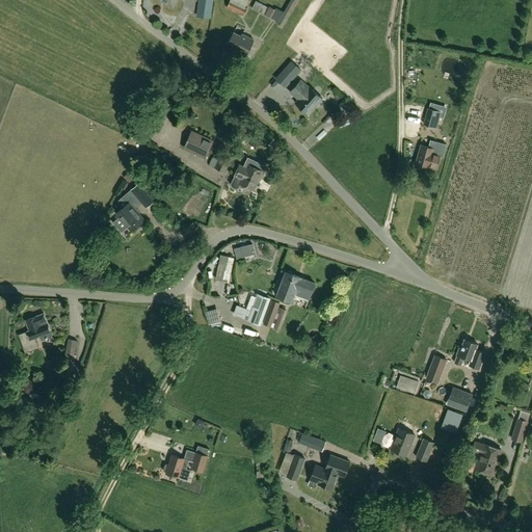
[(160,0),(173,8),(178,0),(160,0)]
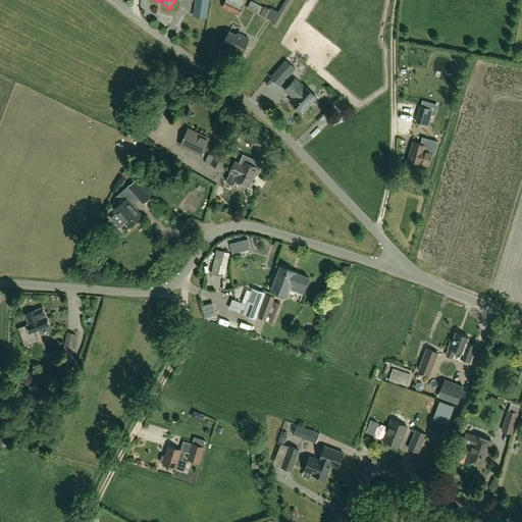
[(208,0),(195,0),(194,16),(206,18),(208,0)]
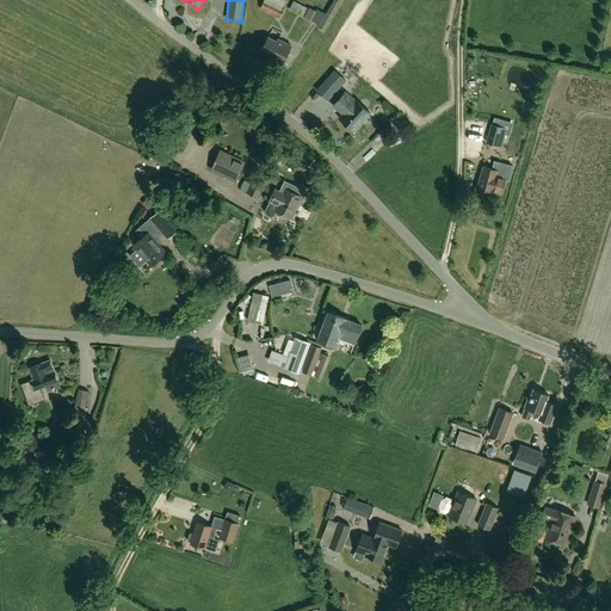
[(264,0),(260,10),(279,18),(284,8),(282,7),(285,0),(264,0)]
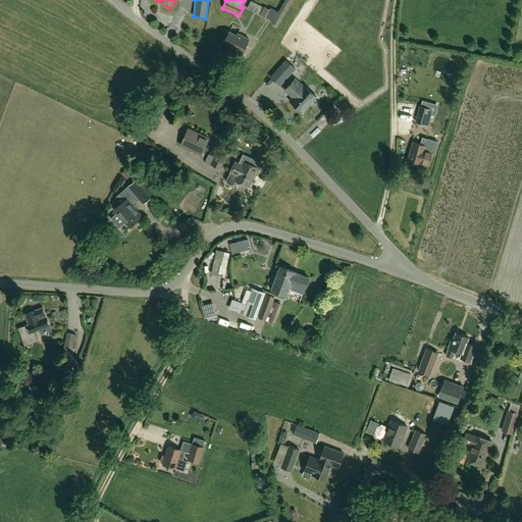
[(247,8),(266,18),(270,10),(264,7),(263,8),(255,4),(257,0),(251,0),(251,2),(247,8)]
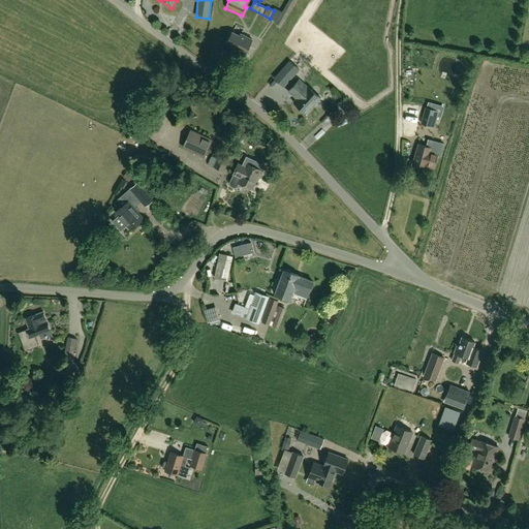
[(294,0),(289,0),(282,12),(276,23),(276,24),(279,26),(294,0)]
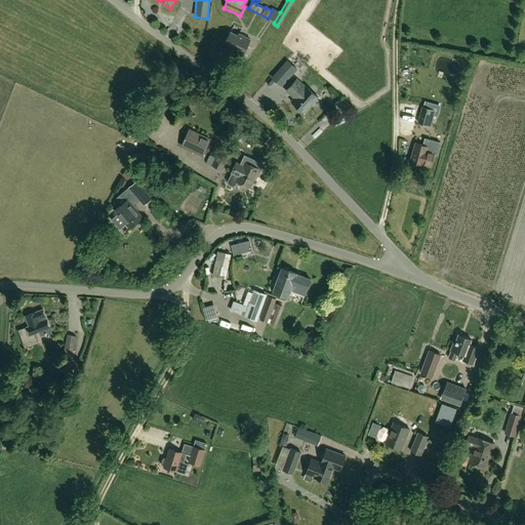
[(273,8),(272,10),(268,18),(274,23),(280,12),(273,8)]
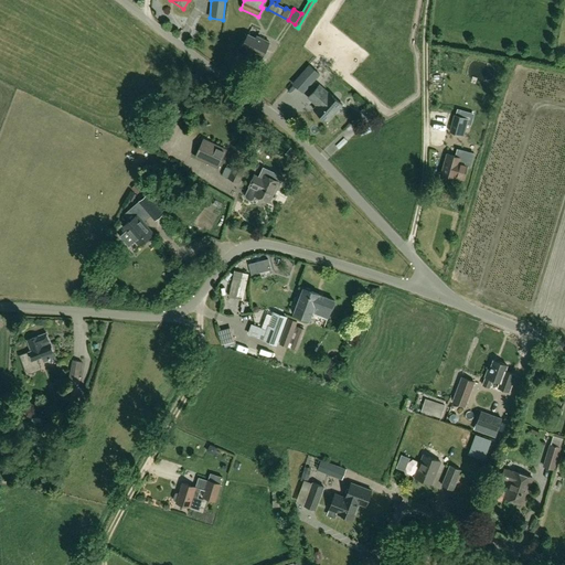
[(248,35),(241,49),(262,59),(269,43),(257,36),(256,39),(248,35)]
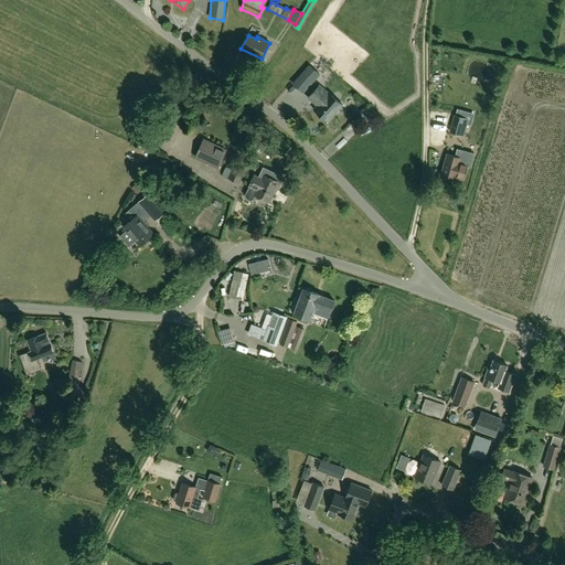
[(309,84),(319,73),(309,63),(298,75),(309,84)]
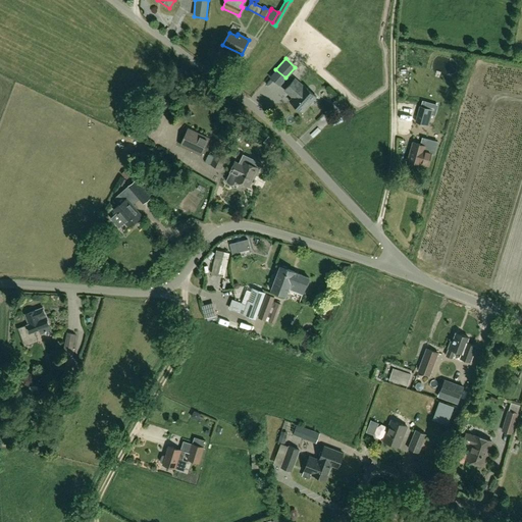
[(294,97),(290,101),(302,112),(316,97),(304,86),(302,88),(300,86),(301,85),(295,80),(284,91),(291,96),(292,95),(294,97)]
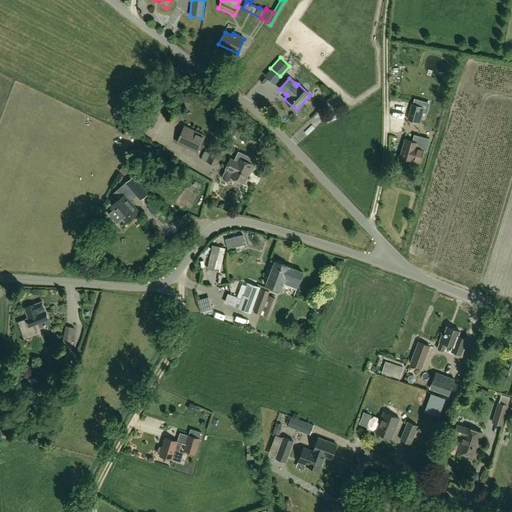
[(156,98),(161,91),(153,86),(148,94),(156,98)]
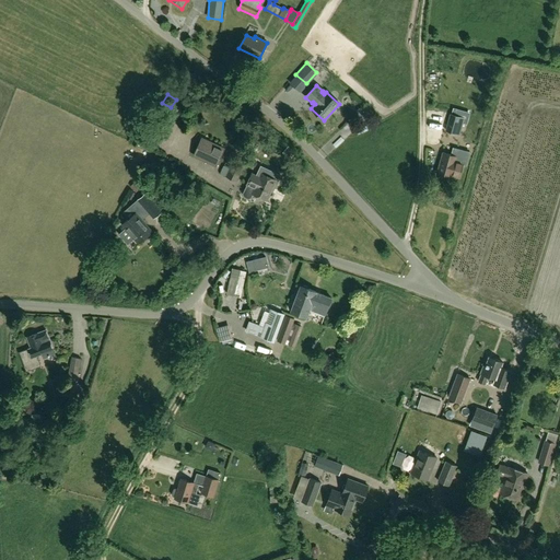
[(163,121),(171,109),(161,104),(153,116),(163,121)]
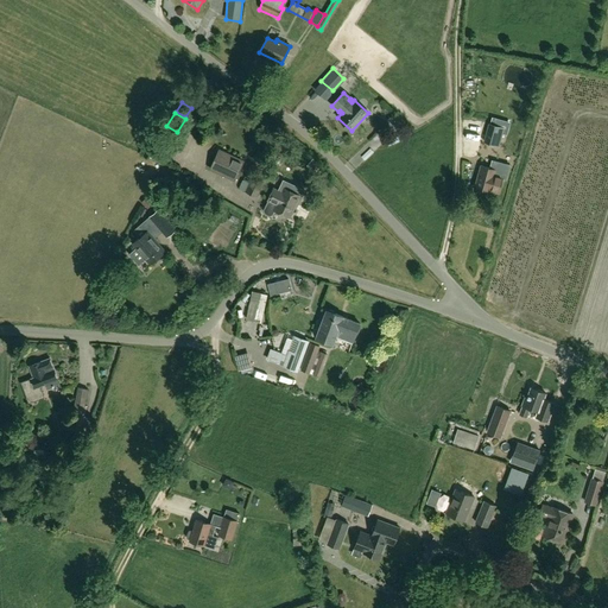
[(397,121),(392,125),(397,131),(403,126),(399,120),(397,121)]
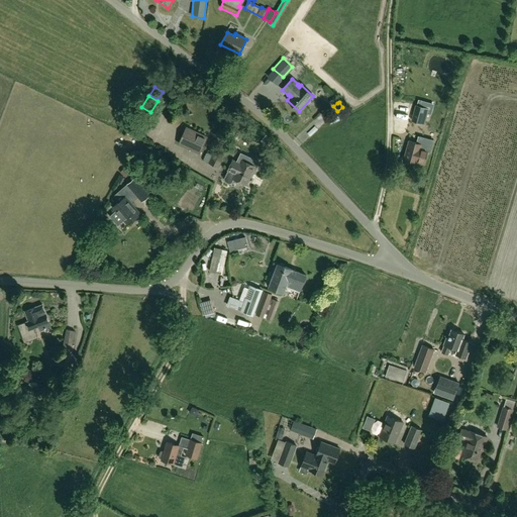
[(424,124),(427,110),(416,107),(412,121),(424,124)]
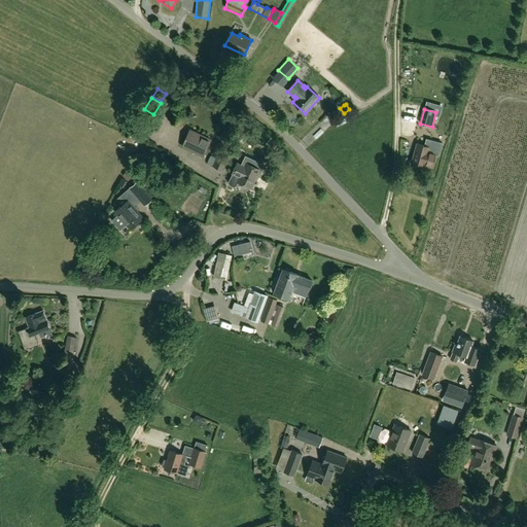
[(141,134),(149,119),(139,114),(130,131),(136,135),(138,132),(141,134)]
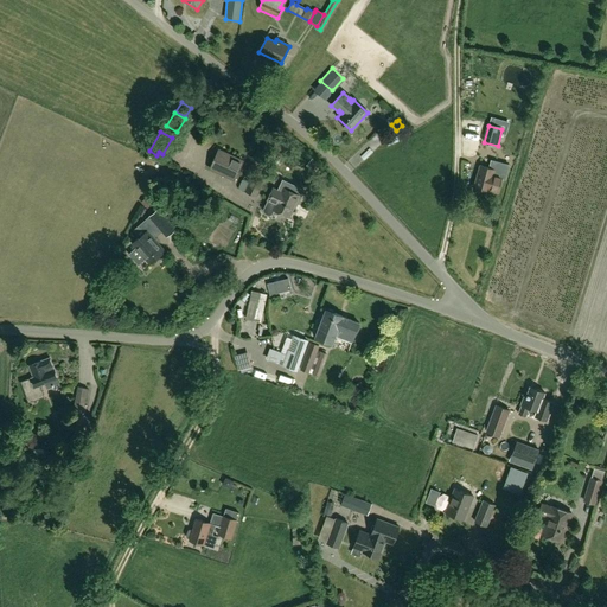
[(209,170),(235,181),(244,160),(218,148),(209,170)]
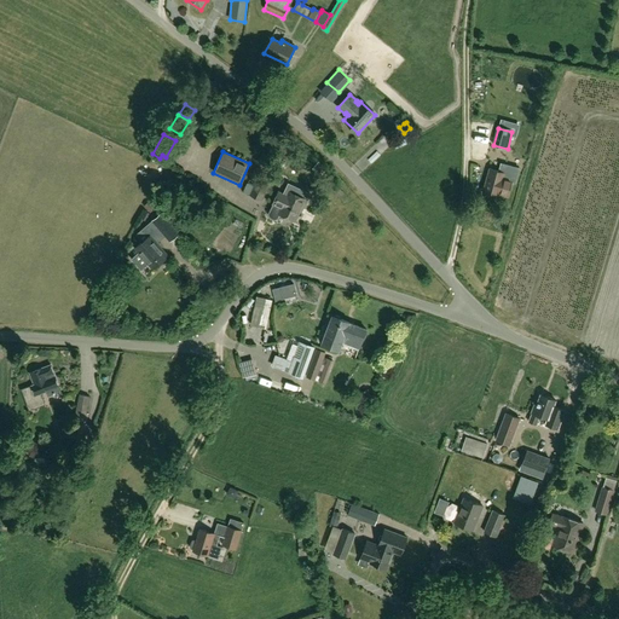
[(501,165),(501,152),(480,151),(480,165),(501,165)]
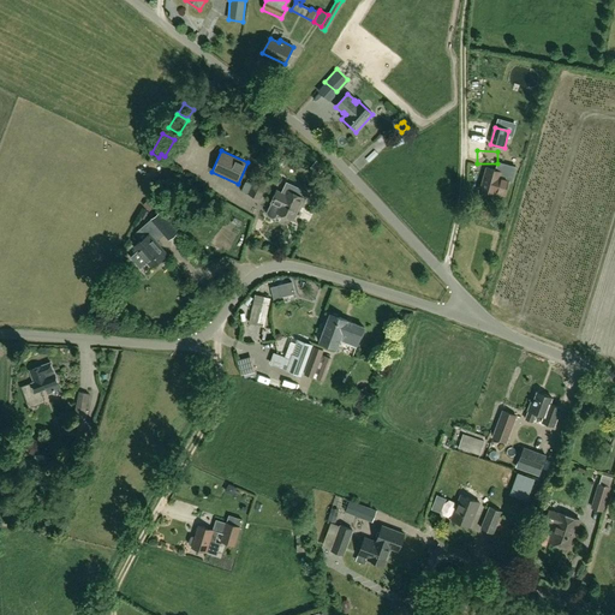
[(497,165),(495,171),(502,172),(500,178),(496,192),(505,195),(508,183),(512,184),(515,169),(497,165)]
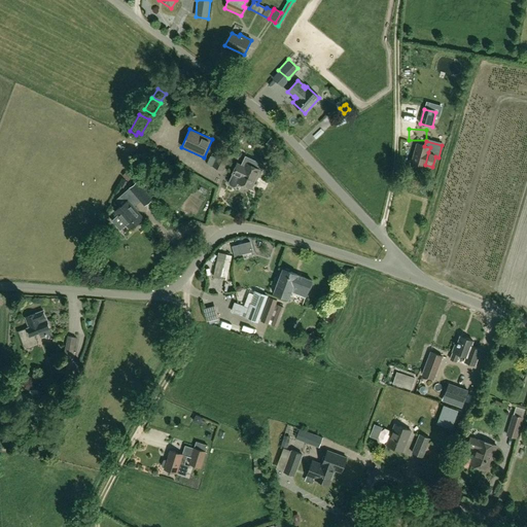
[(412,163),(424,167),(425,165),(428,152),(430,147),(424,146),(417,144),(412,163)]
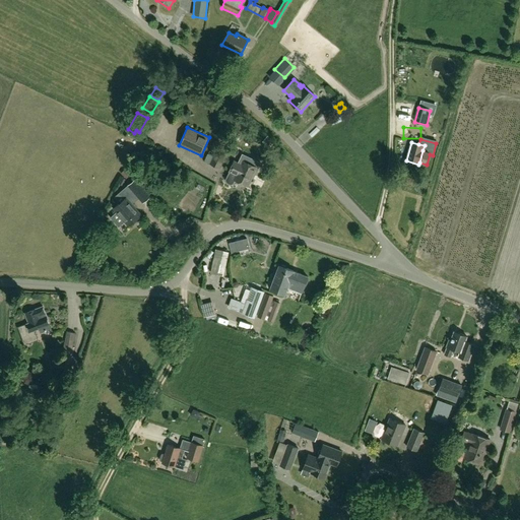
[(210,165),(219,169),(225,156),(216,151),(210,165)]
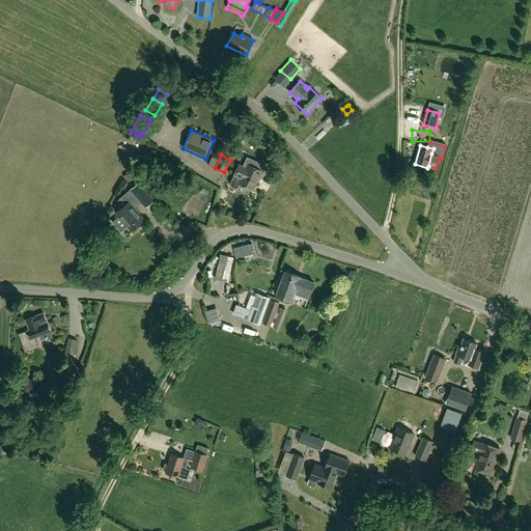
[(286,164),(291,169),(296,166),(290,161),(286,164)]
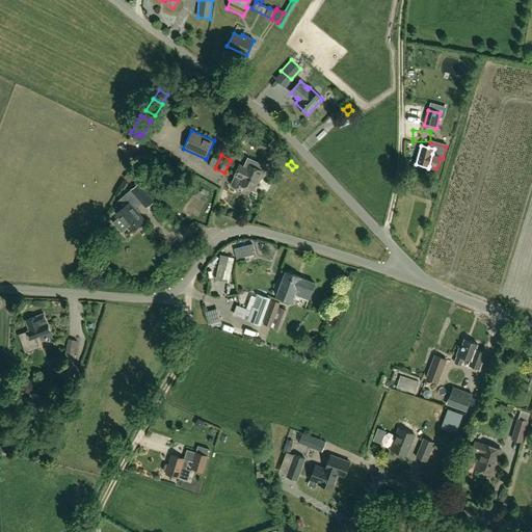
[(260,181),(264,173),(248,165),(246,168),(240,165),(233,180),(233,181),(231,184),(232,187),(236,189),(238,188),(240,184),(254,190),(259,180),(260,181)]
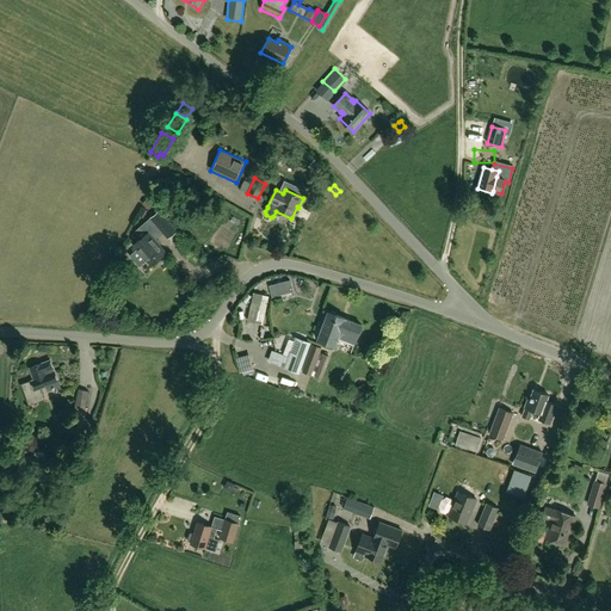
[(153,204),(147,199),(142,204),(148,209),(153,204)]
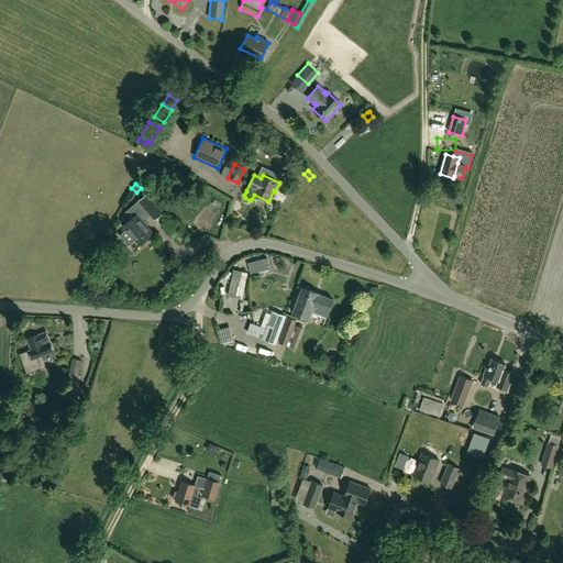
[(153,233),(141,220),(150,212),(140,200),(129,210),(134,217),(123,227),(139,245),(153,233)]
